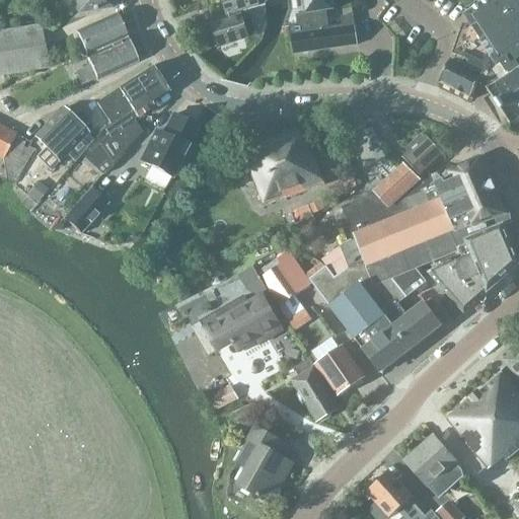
[(110,0),(75,0),(78,13),(112,8),(110,0)]
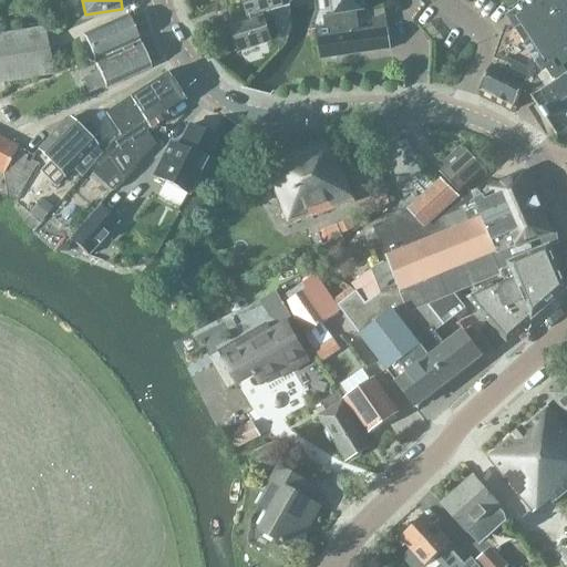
[(243,0),(248,16),(282,4),(290,2),(291,2),(290,0),(243,0)]
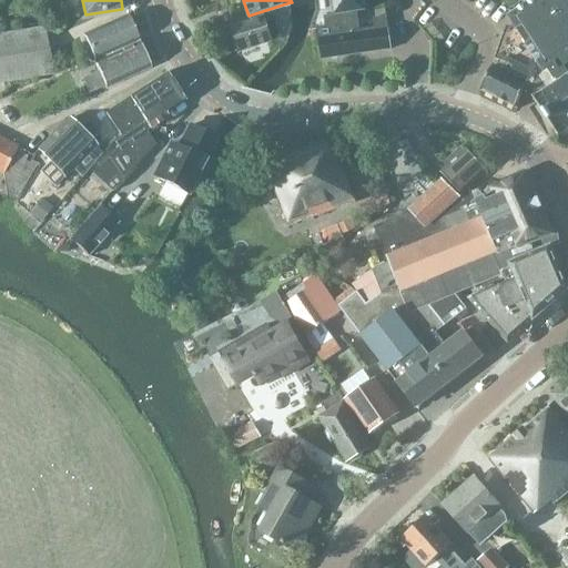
[(325,27),(316,29),(317,32),(321,60),(391,50),(386,18),(374,20),(375,29),(358,31),(356,11),(364,10),(362,0),(331,0),(334,14),(324,17),(325,27)]
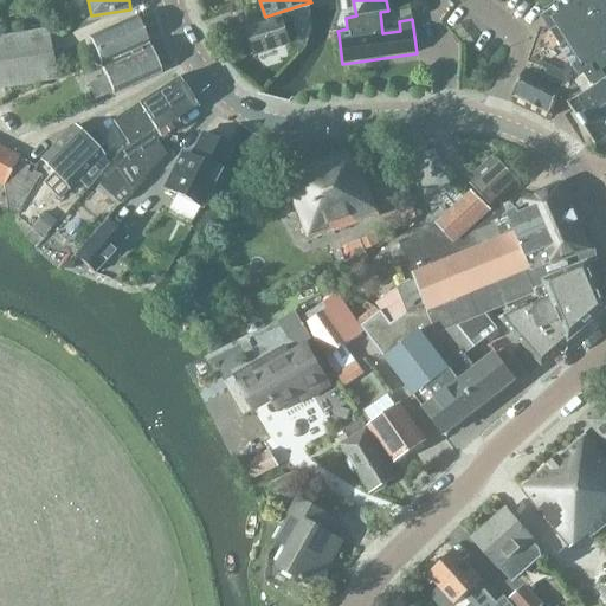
[(605,0),(571,0),(543,19),(546,23),(540,21),(536,34),(527,63),(526,70),(513,96),(552,116),(559,101),(569,107),(597,147),(605,140),(605,0)]
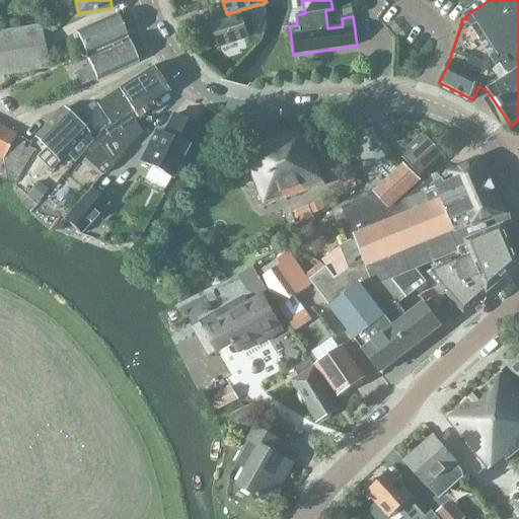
[(220,48),(256,35),(249,12),(212,23),(220,48)]
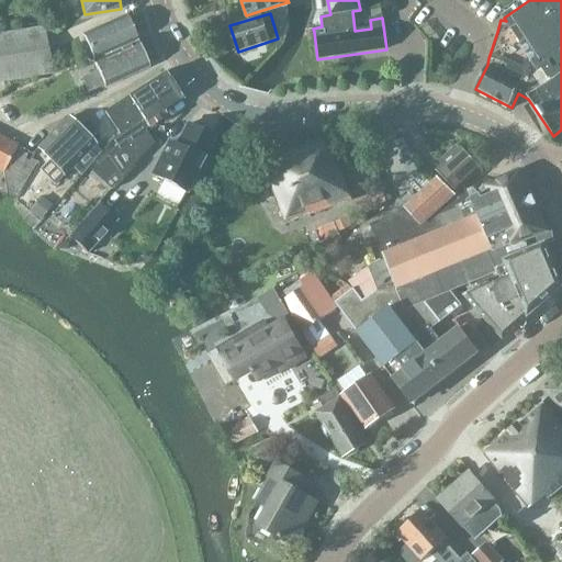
[(92,60),(136,42),(124,15),(81,35),(92,60)]
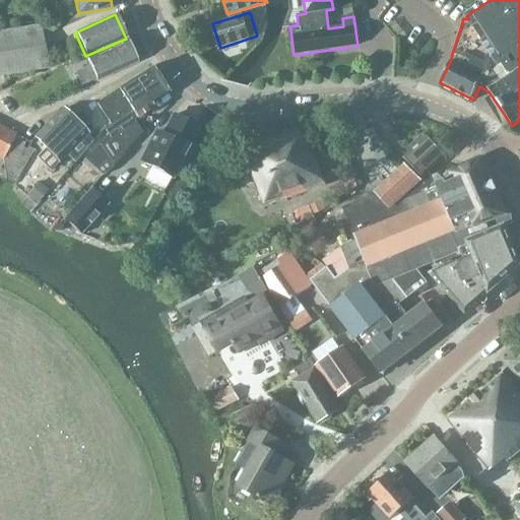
[(0,29),(0,76),(47,70),(40,24),(0,29)]
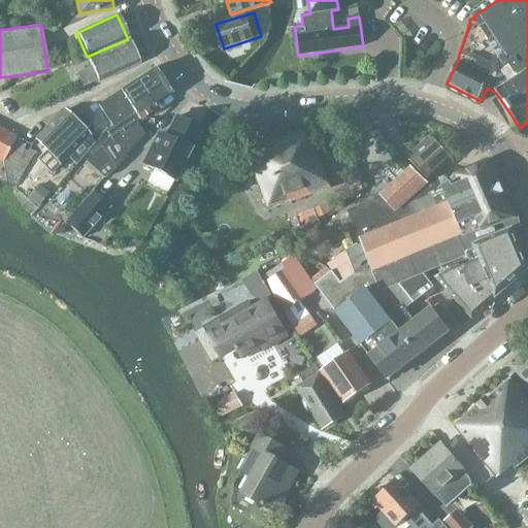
[(138,63),(128,39),(87,57),(91,66),(75,73),(81,88),(98,80),(98,81),(138,63)]
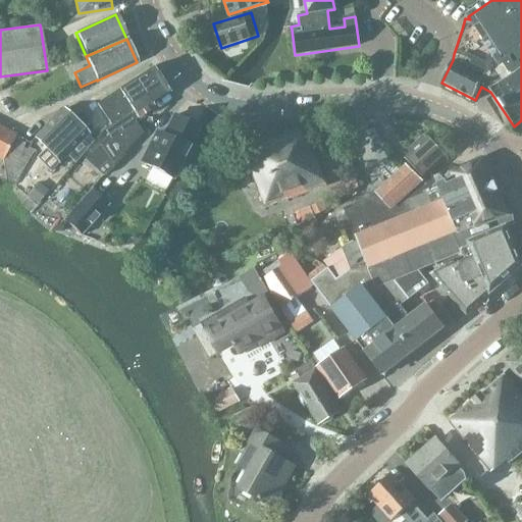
[(108,136),(100,145),(85,161),(101,176),(112,164),(142,134),(133,120),(153,108),(150,103),(168,92),(153,68),(97,104),(111,126),(104,131),(108,136)]
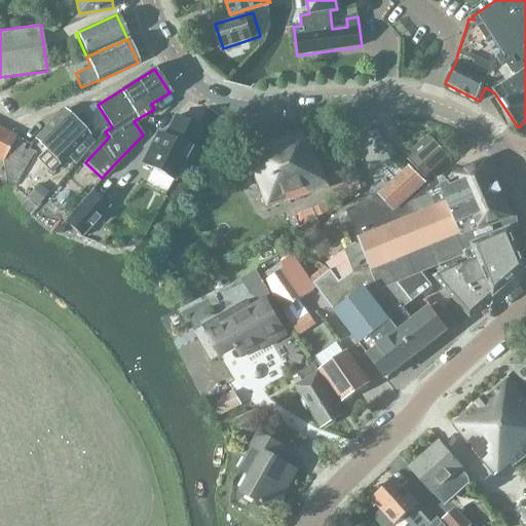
[(0,110),(9,107),(2,88),(0,89),(0,110)]
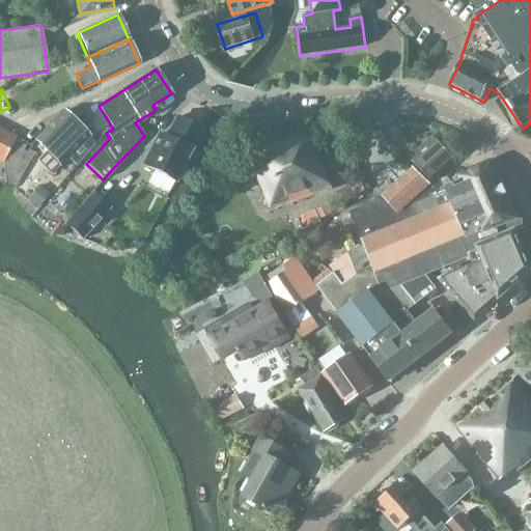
[(64,111),(36,140),(60,165),(68,158),(77,166),(96,143),(64,111)]
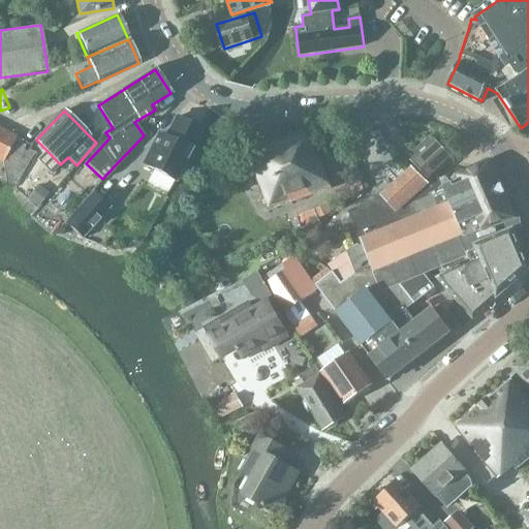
[(175,181),(200,129),(197,127),(196,122),(185,117),(181,119),(177,117),(163,144),(156,139),(144,165),(175,181)]
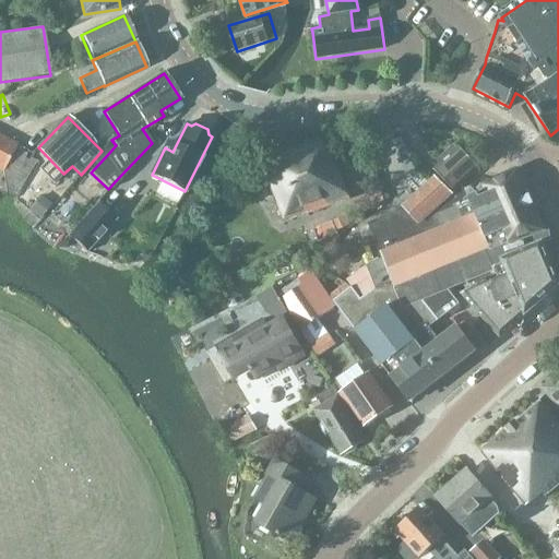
[(0,135),(0,189),(15,198),(38,157),(16,144),(0,135)]
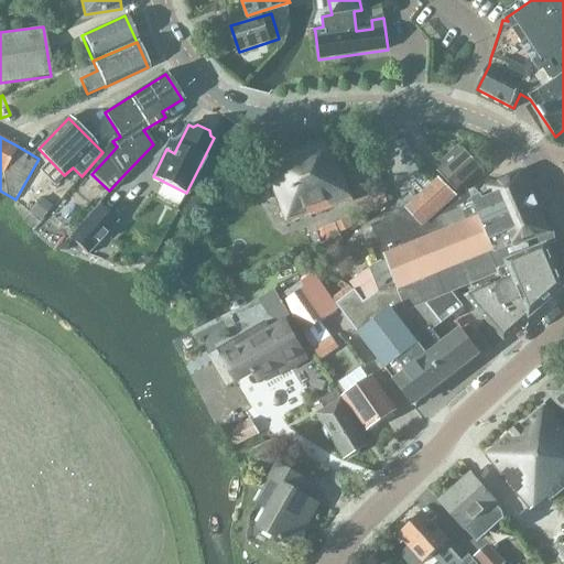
[(285,225),(353,202),(331,140),(316,145),(315,142),(262,163),(285,225)]
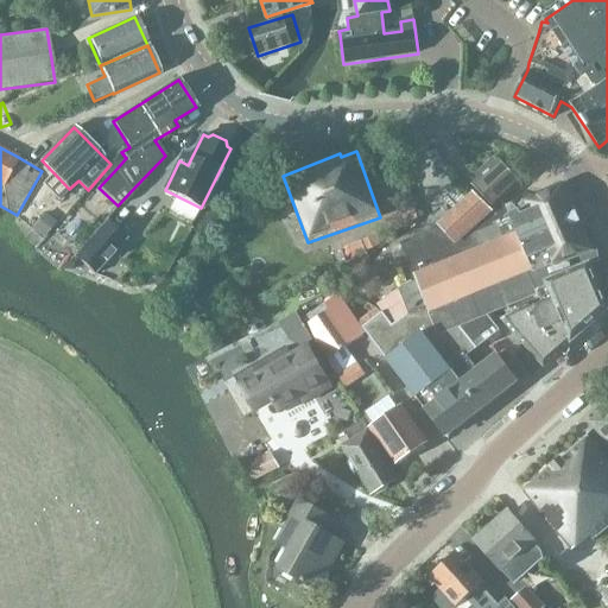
[(494,159),(491,163),(482,170),(486,173),(473,185),(495,209),(521,184),(500,160),(498,163),(494,159)]
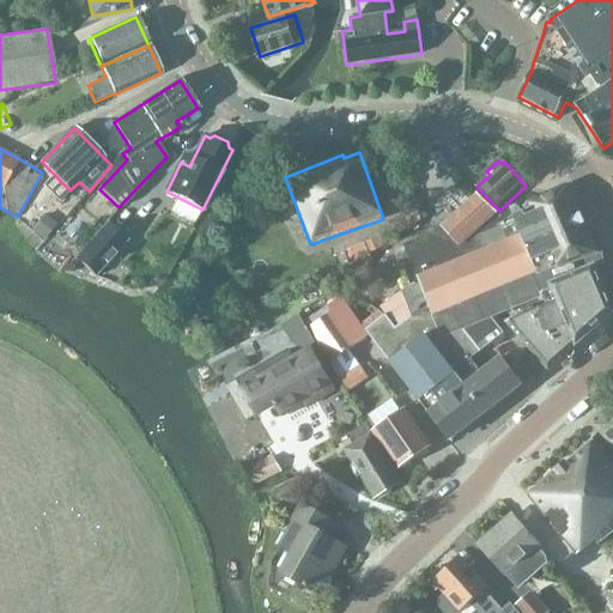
[(491,319),(542,297),(540,291),(551,287),(550,285),(593,267),(589,258),(599,254),(569,186),(528,204),(516,216),(495,225),(491,217),(463,240),(456,242),(453,238),(447,243),(439,235),(444,230),(443,228),(405,244),(419,284),(401,291),(412,315),(430,308),(442,338),(463,329),(491,319)]
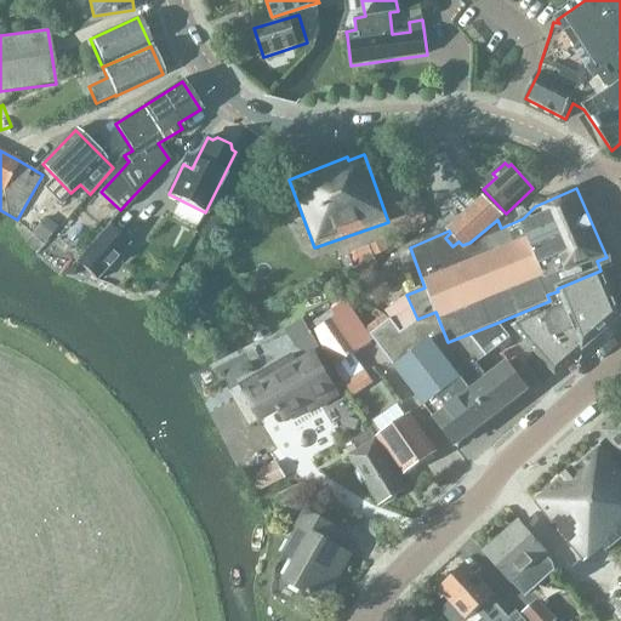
[(484,199),(449,231),(450,233),(445,238),(453,246),(459,241),(462,245),(469,243),(497,220),(502,216),(484,199)]
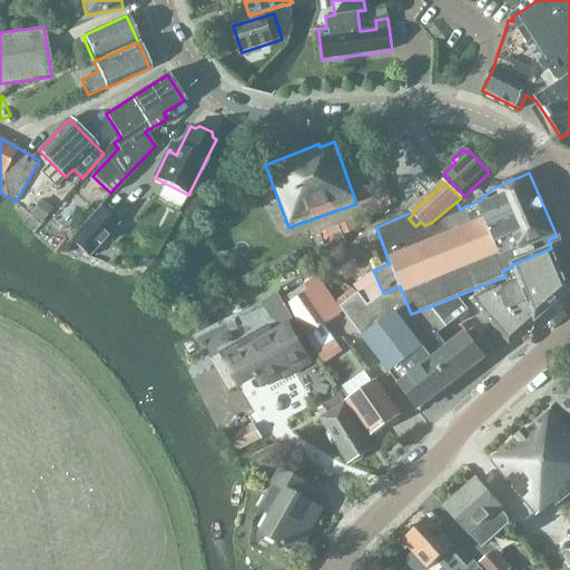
[(98,207),(69,241),(88,257),(118,224),(98,207)]
